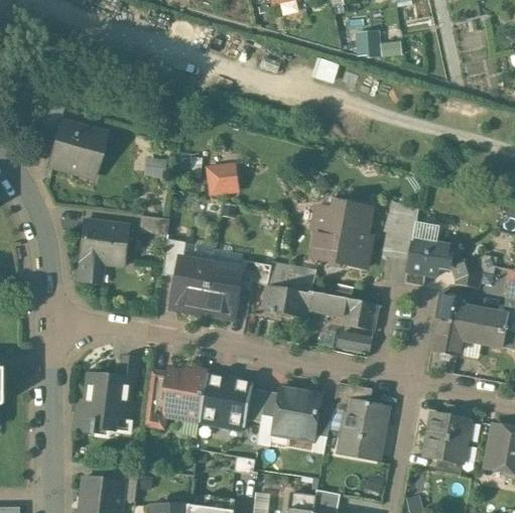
[(380,55),(378,29),(354,31),(356,54),(368,53),(368,56),(380,55)]
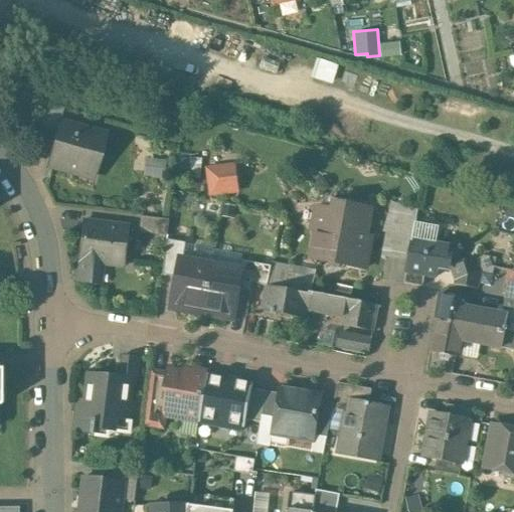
[(313,74),(335,80),(339,60),(318,55),(313,74)]
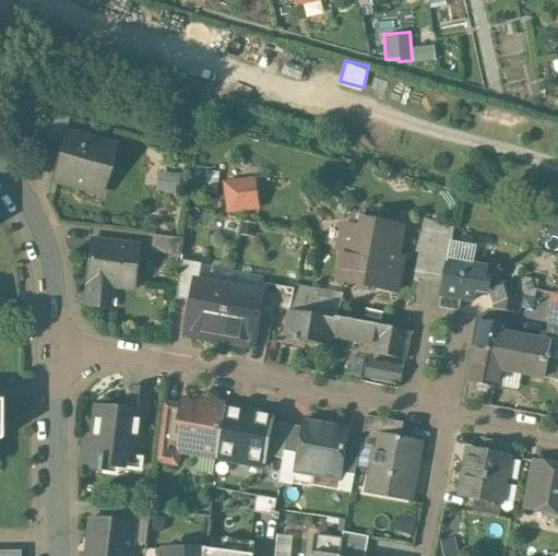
[(68,115),(40,107),(37,138),(58,143),(60,143),(64,128),(68,115)]
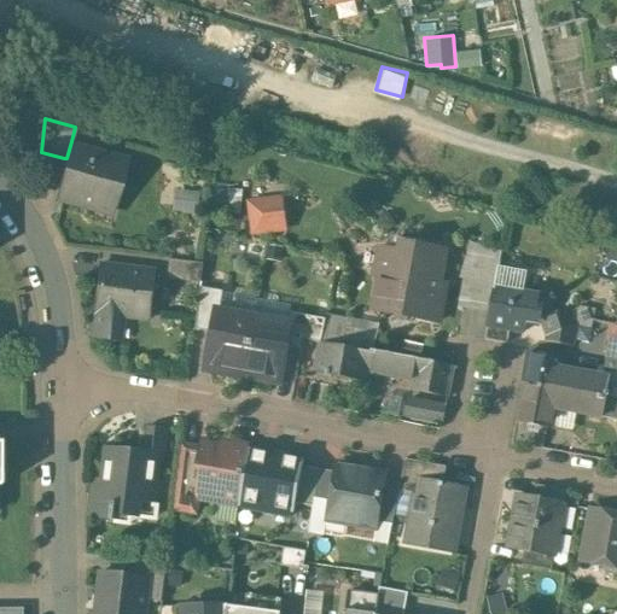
[(124,158),(94,150),(94,147),(71,141),(67,158),(64,158),(64,159),(69,161),(58,198),(92,206),(93,200),(111,205),(124,158)]
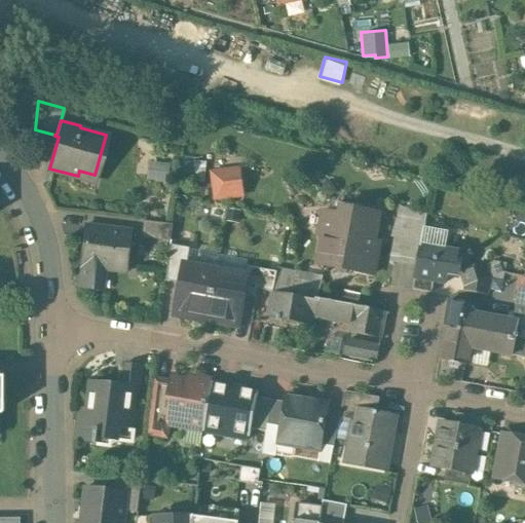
[(150,157),(148,177),(170,179),(172,159),(150,157)]
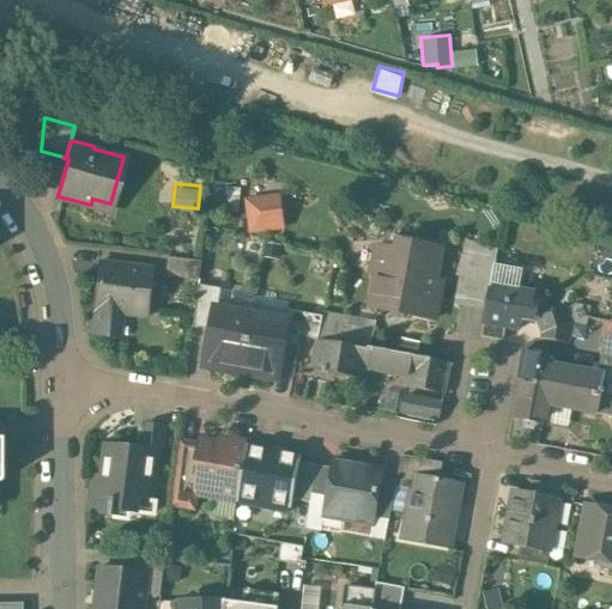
[(286,225),(284,193),(247,194),(249,226),(286,225)]
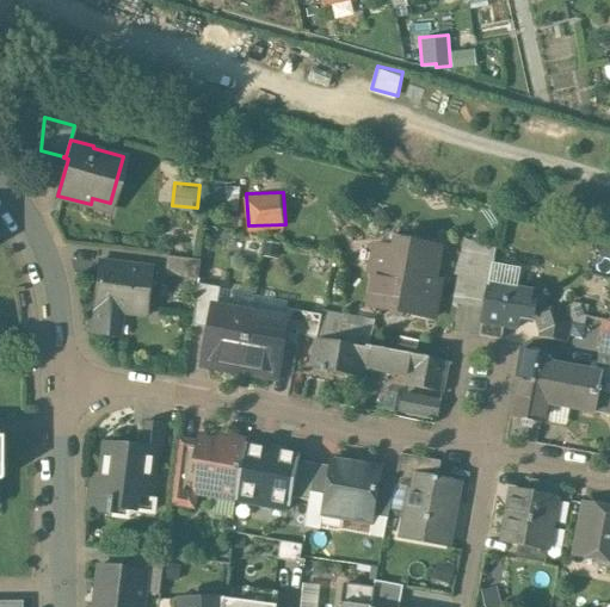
[(438,246),(414,241),(412,251),(375,243),(370,271),(375,272),(369,305),(431,317),(438,279),(432,278),(438,246)]
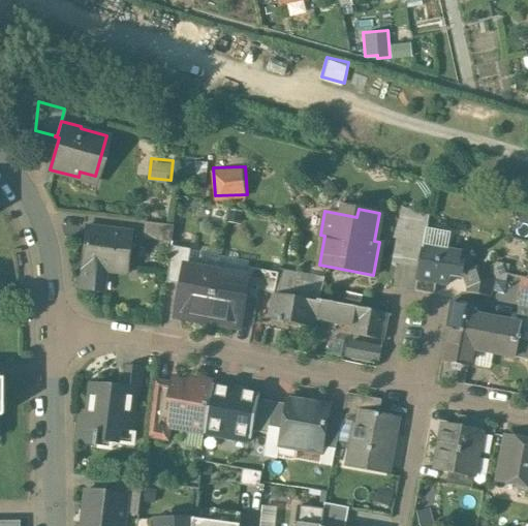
[(173,223),(145,220),(143,237),(171,240),(173,223)]
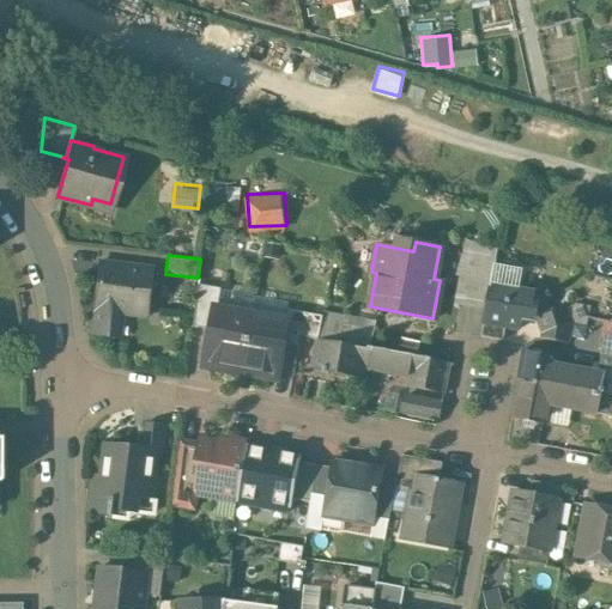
[(153,269),(96,261),(91,308),(95,309),(91,335),(120,339),(123,312),(147,315),(153,269)]
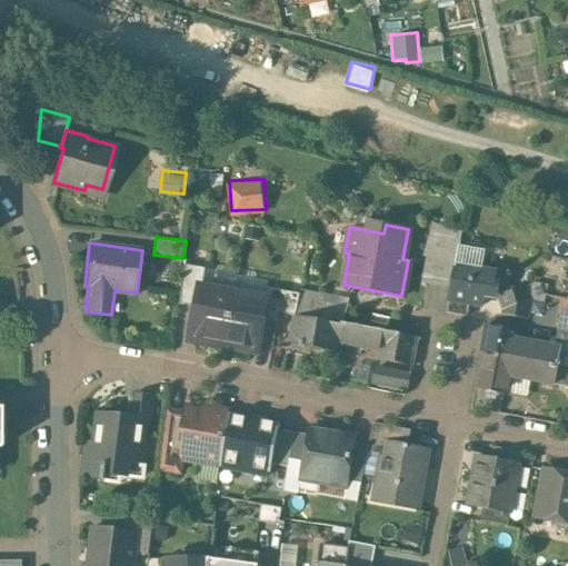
[(500,269),(455,261),(448,297),(468,301),(480,304),(484,286),(497,288),(500,269)]
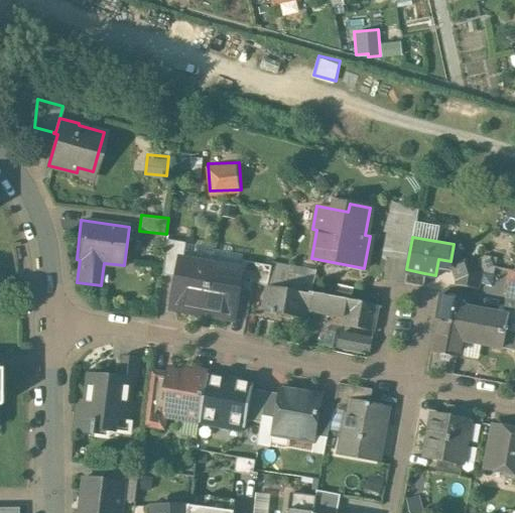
[(185,242),(166,238),(162,274),(177,276),(180,258),(182,258),(185,242)]
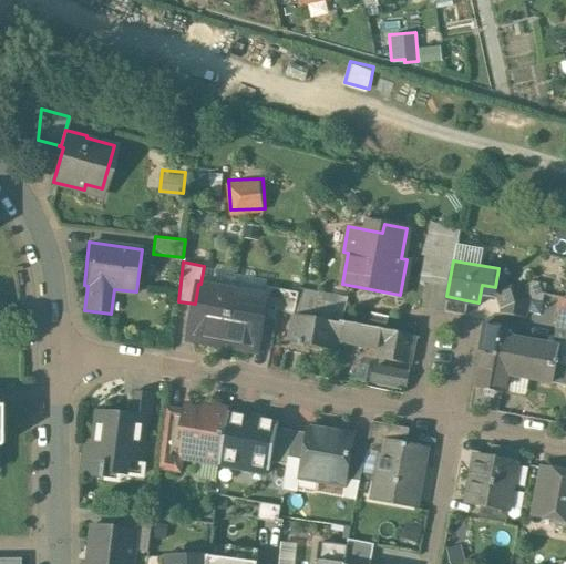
[(545,283),(532,280),(528,296),(542,299),(545,283)]
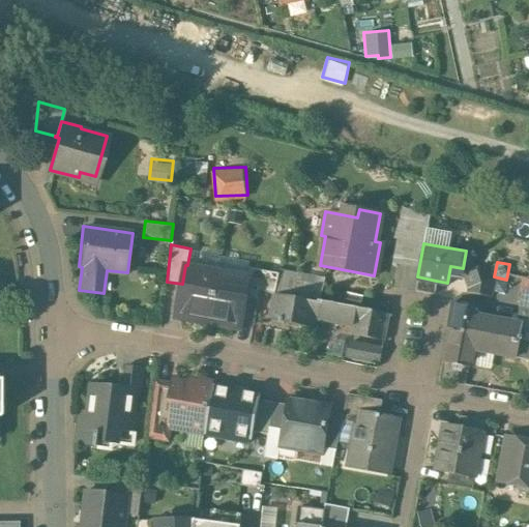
[(187,265),(185,265),(182,284),(177,312),(180,316),(188,318),(193,315),(193,313),(208,316),(216,271),(187,265)]
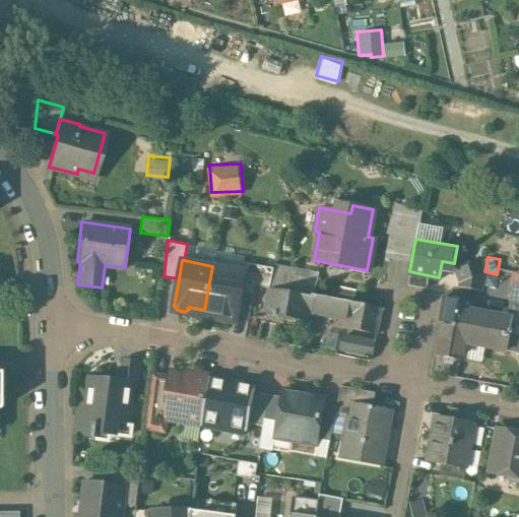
[(479,260),(455,268),(460,281),(459,285),(480,289),(483,273),(479,260)]
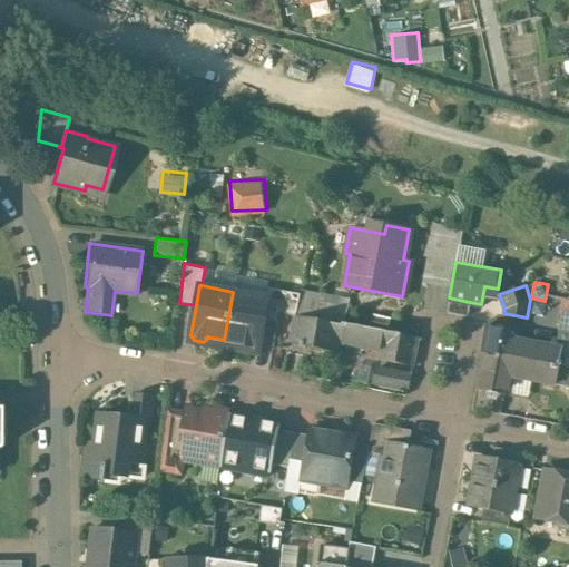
[(300,292),(266,286),(265,297),(266,297),(263,318),(277,321),(278,311),(295,314),(300,292)]
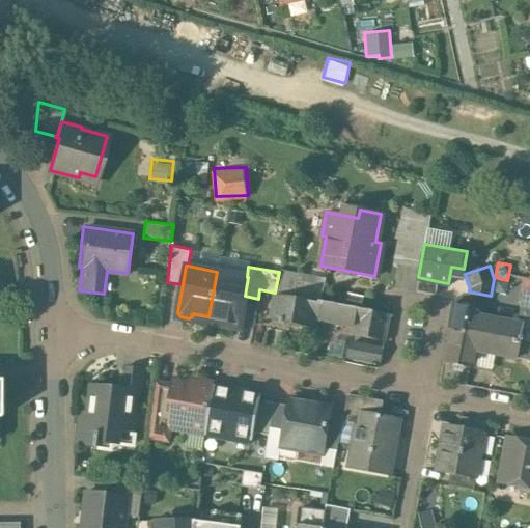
[(247,277),(217,272),(208,316),(224,320),(224,321),(227,325),(235,327),(240,324),(245,296),(248,277),(247,277)]
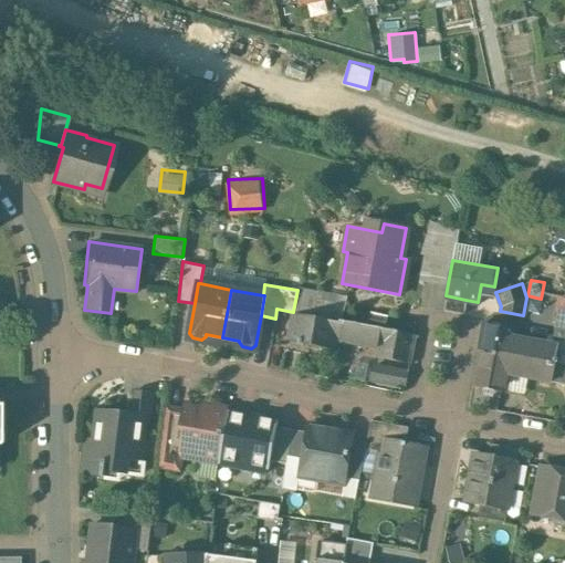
[(466,300),(446,295),(443,310),(463,313),(466,300)]
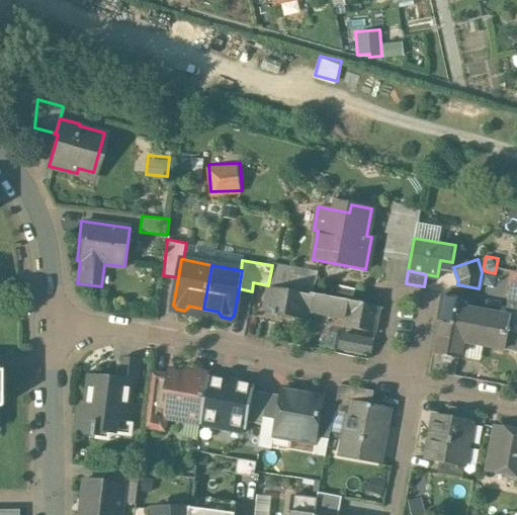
[(351,295),(353,286),(317,277),(315,287),(351,295)]
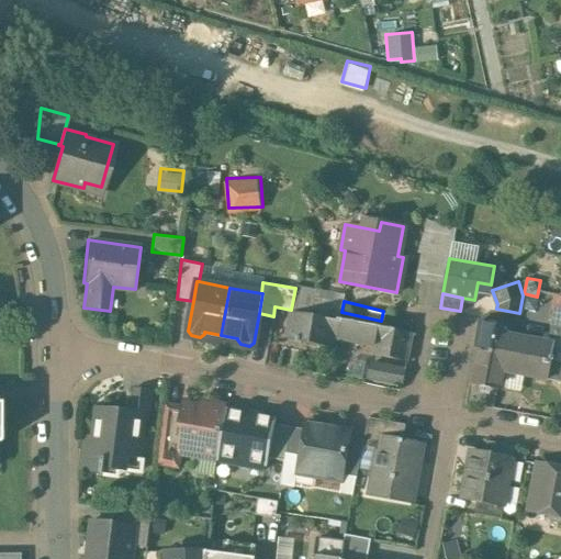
[(560,309),(556,308),(551,333),(560,334),(560,309)]
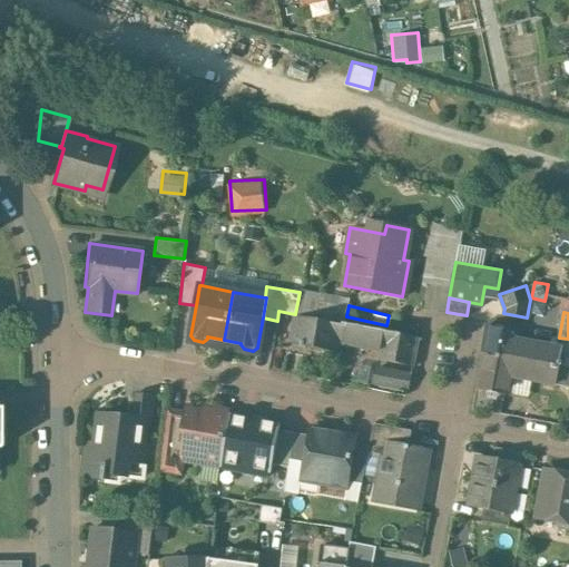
[(329,321),(295,314),(290,341),(300,343),(300,345),(302,345),(303,343),(336,350),(339,342),(341,323),(329,321)]
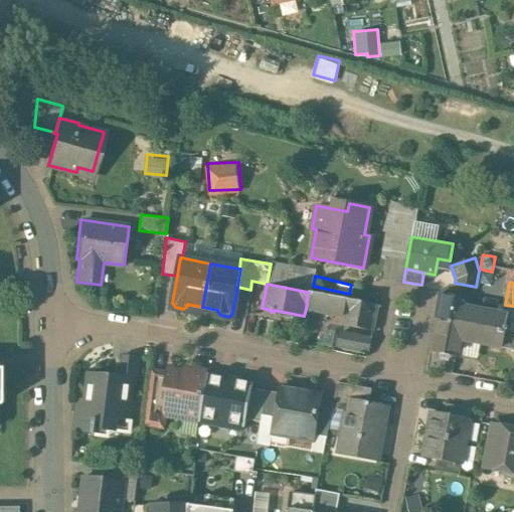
[(346,299),(308,292),(306,309),(342,316),(346,299)]
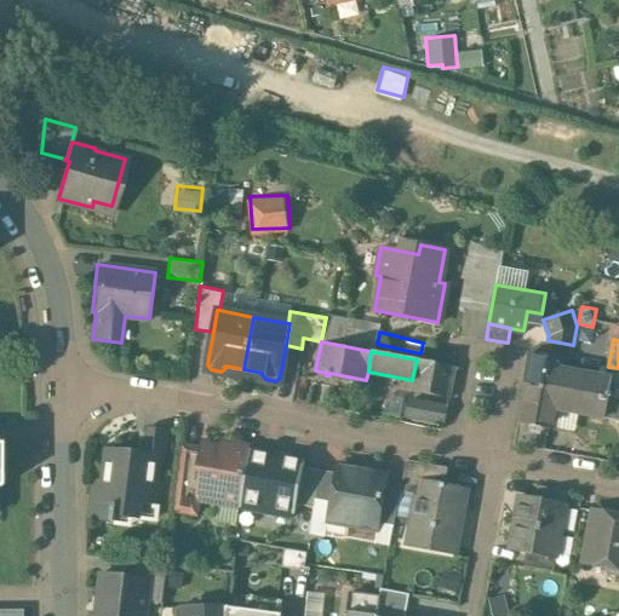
[(567,357),(529,351),(523,380),(561,386),(565,367),(567,357)]
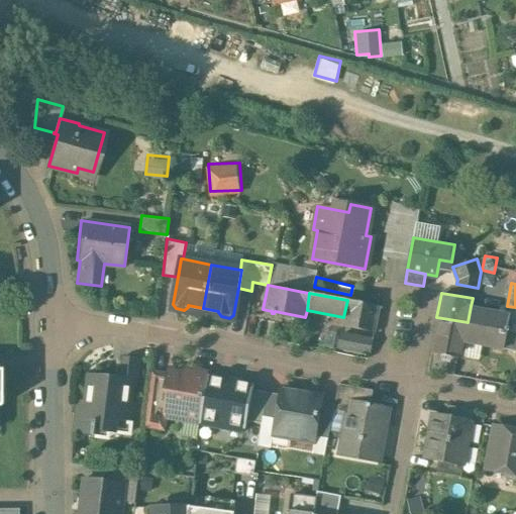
[(378,306),(347,300),(343,317),(342,324),(374,330),(378,306)]
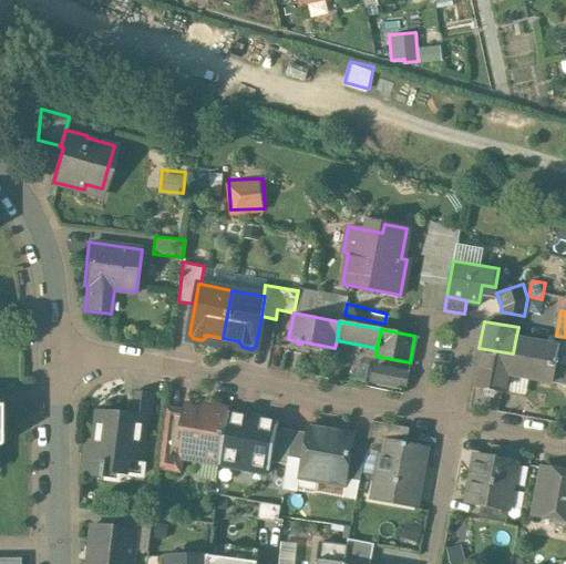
[(530,338),(516,336),(513,354),(526,357),(530,338)]
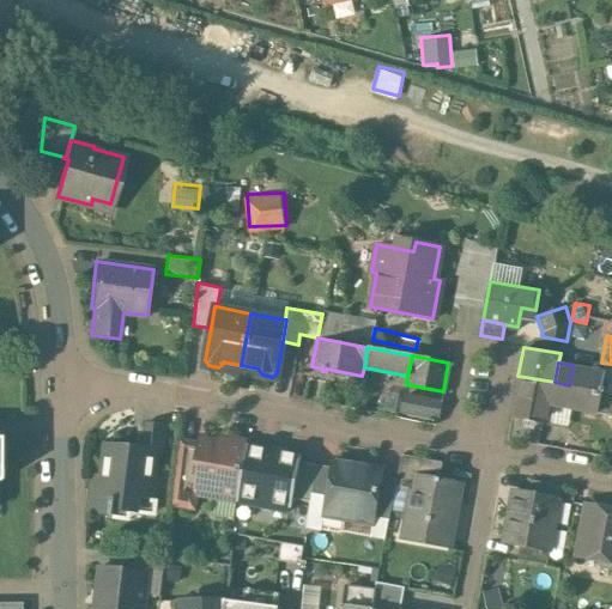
[(611,364),(601,363),(599,370),(604,371),(601,387),(604,387),(603,391),(611,393),(611,364)]
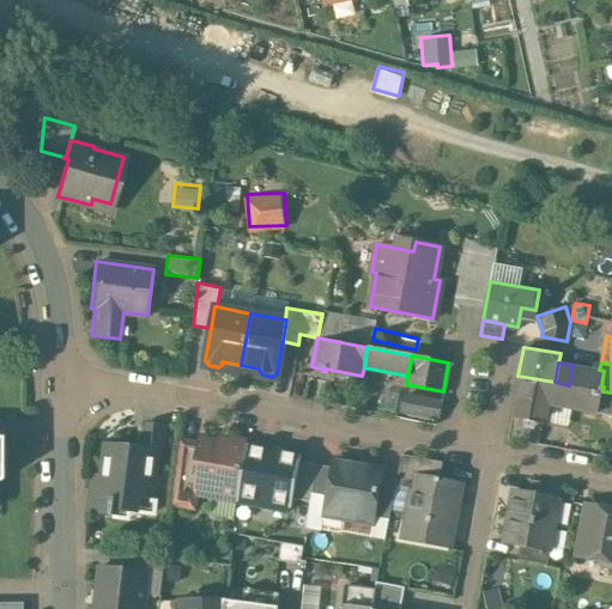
[(599,370),(573,365),(569,385),(601,390),(603,391),(604,387),(601,387),(604,371),(599,370)]
